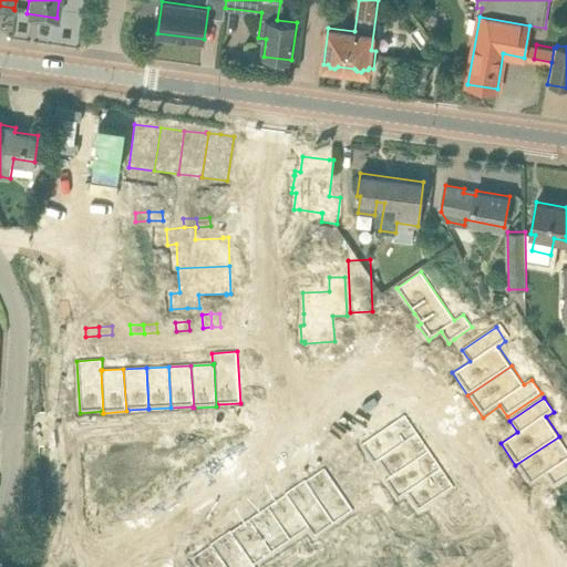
[(404,414),(361,444),(374,464),(379,462),(378,461),(418,434),(404,414)]
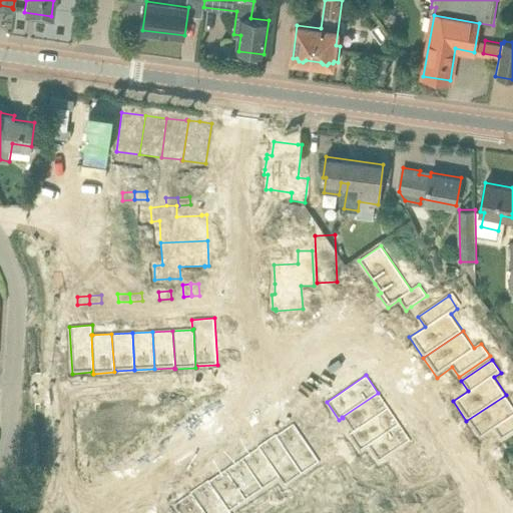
[(378,393),(342,417),(343,418),(352,431),(353,432),(357,430),(389,408),(378,393)]
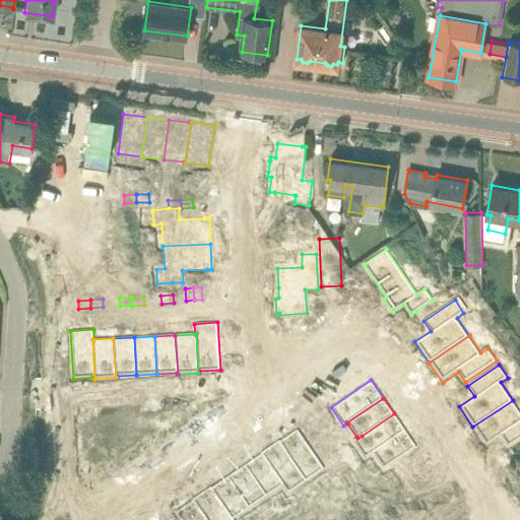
[(519,409),(513,400),(472,427),(486,448),(502,437),(509,447),(519,439),(519,409)]
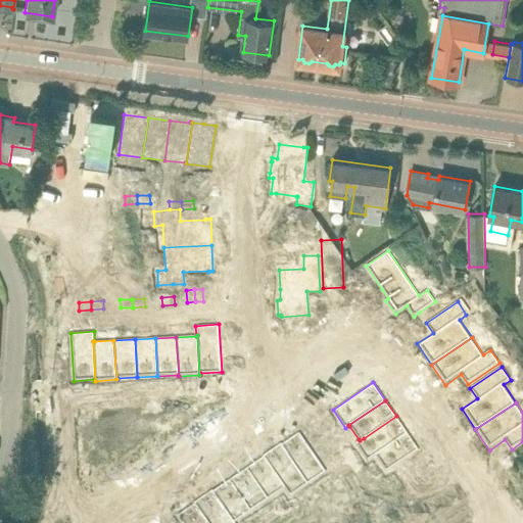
[(359,439),(354,442),(367,460),(368,461),(376,456),(375,455),(408,432),(396,416),(364,438),(360,440),(359,439)]
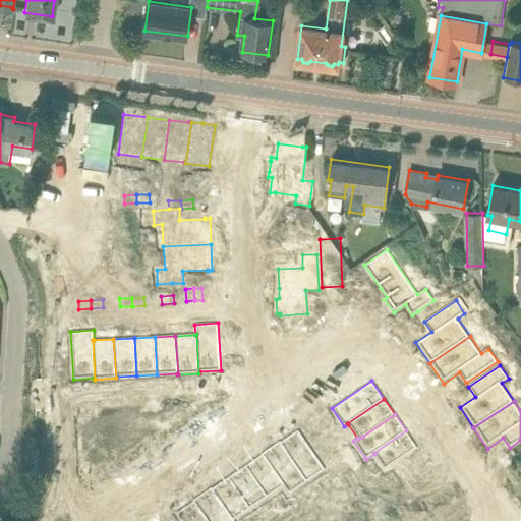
[(317,429),(310,433),(317,444),(324,440),(317,429)]
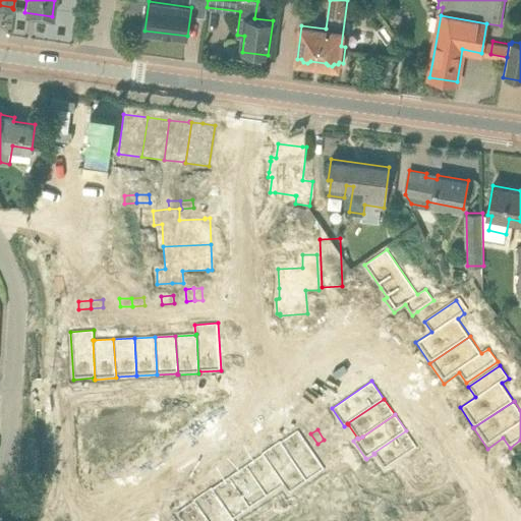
[(280,441),(306,481),(325,469),(298,430),(281,442),(280,441)]
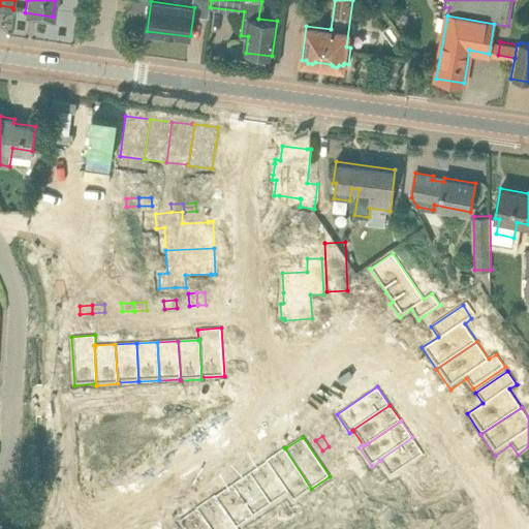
[(412,437),(379,460),(380,461),(391,477),(424,455),(412,437)]
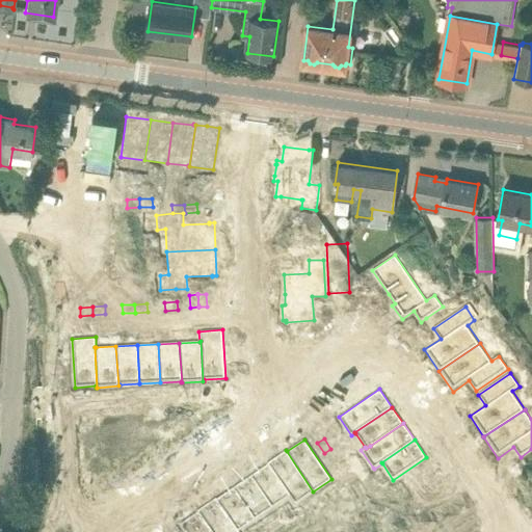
[(330,449),(324,453),(330,463),(338,459),(330,449)]
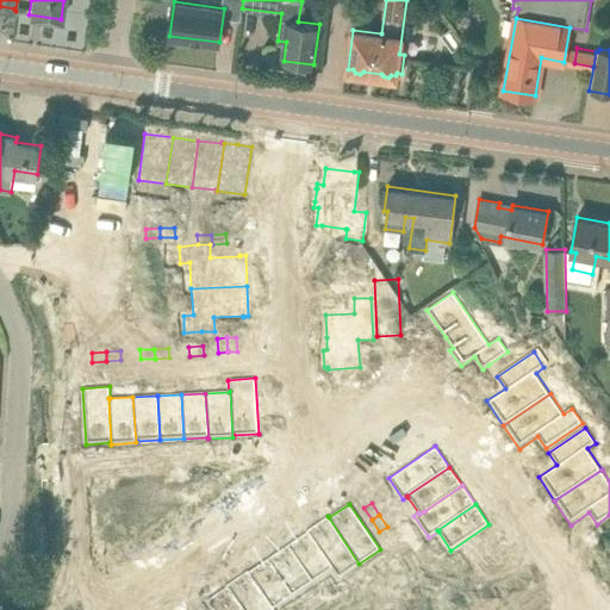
[(328,516),(307,530),(332,568),(331,568),(337,578),(359,564),(328,516)]
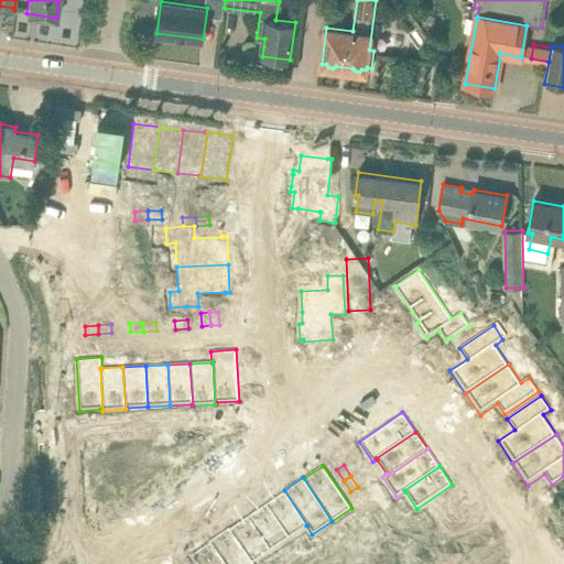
[(283,492),(266,505),(289,538),(306,525),(307,525),(284,490),(283,491),(283,492)]
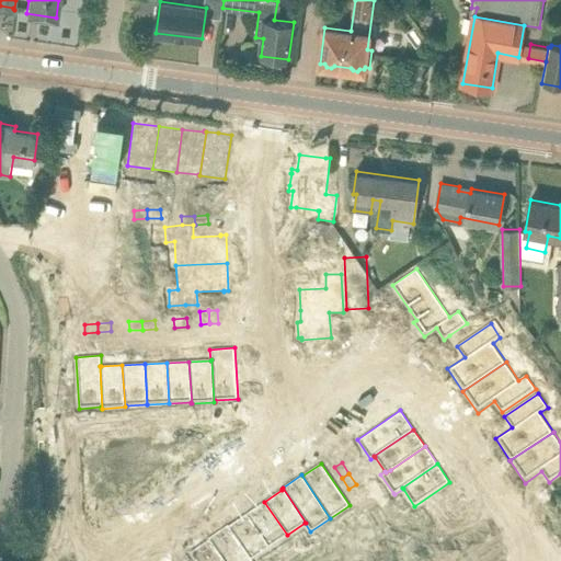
[(454,488),(419,511),(431,529),(466,505),(454,488)]
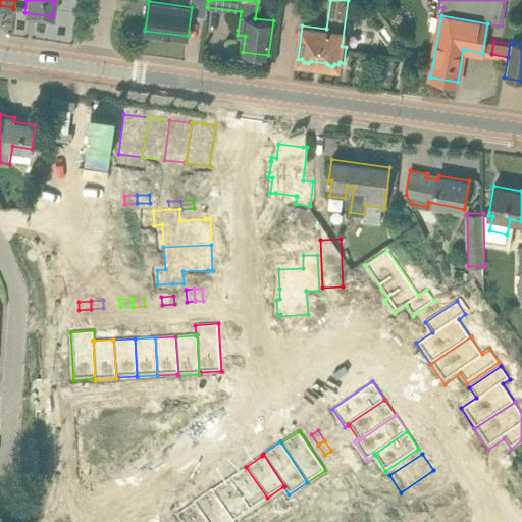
[(340,463),(333,467),(340,477),(347,472),(340,463)]
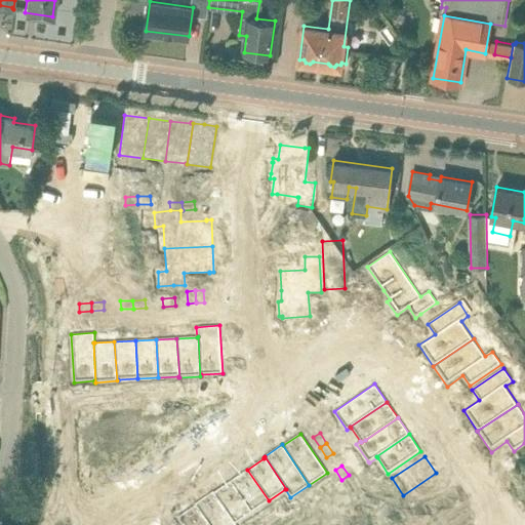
[(247,470),(230,481),(251,513),(269,500),(247,470)]
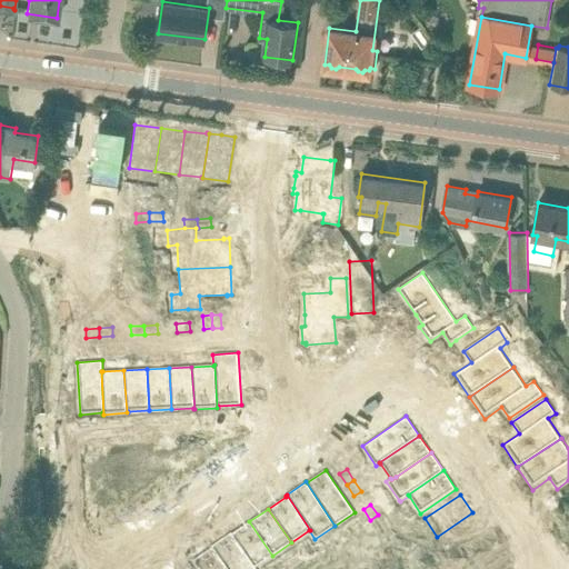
[(472,512),(437,537),(449,555),(485,530),(472,512)]
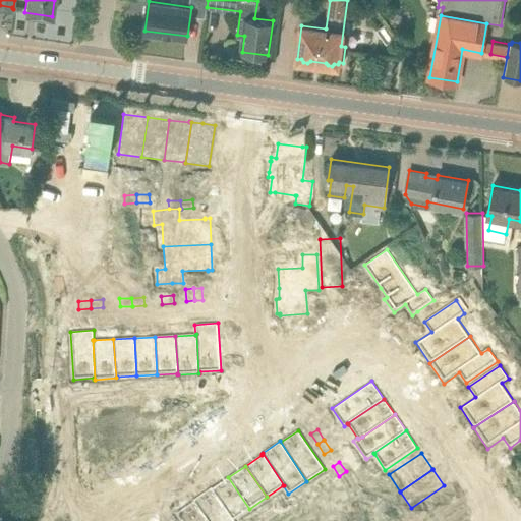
[(346,471),(339,476),(346,486),(353,481),(346,471)]
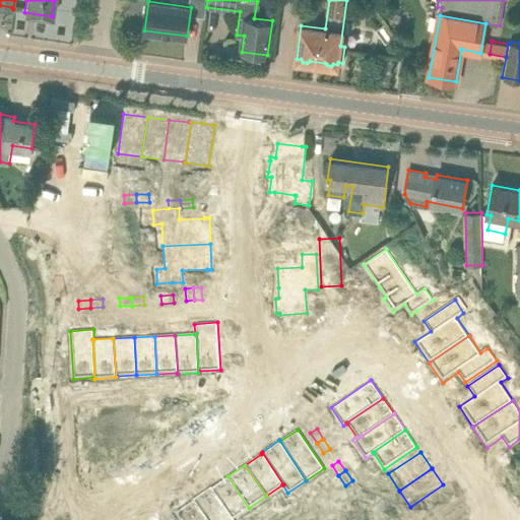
[(211,486),(209,488),(232,519),(233,519),(249,508),(228,476),(212,488),(211,486)]
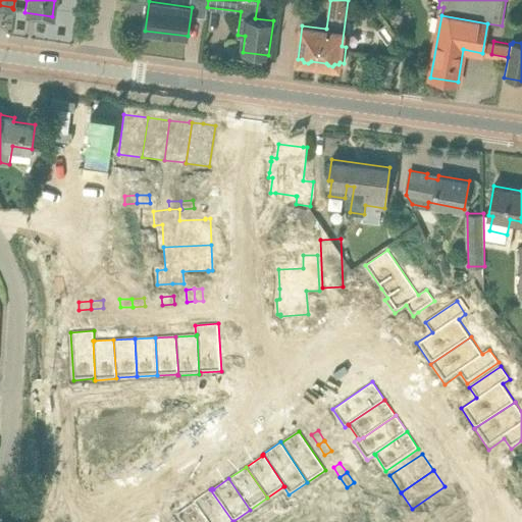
[(445,486),(412,509),(420,521),(426,521),(456,503),(445,486)]
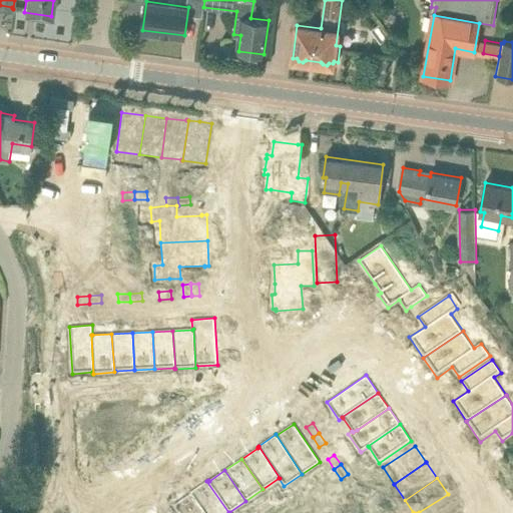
[(206,481),(190,492),(204,512),(230,512),(229,512),(228,512),(206,481)]
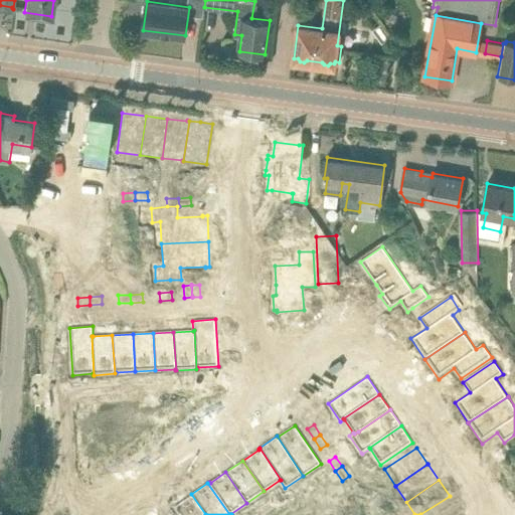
[(329,493),(319,500),(324,507),(334,500),(329,493)]
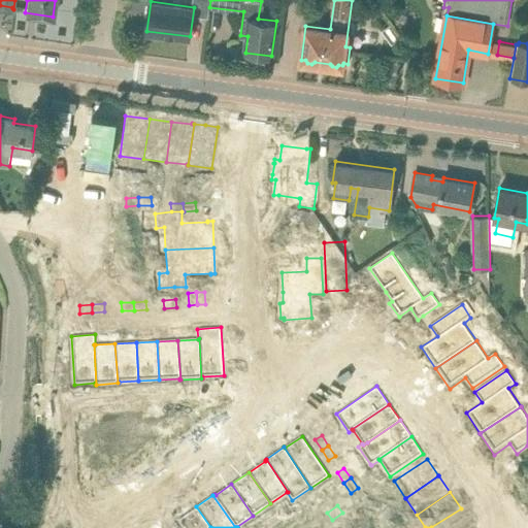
[(196,508),(178,520),(184,527),(210,527),(196,506),(195,506),(196,508)]
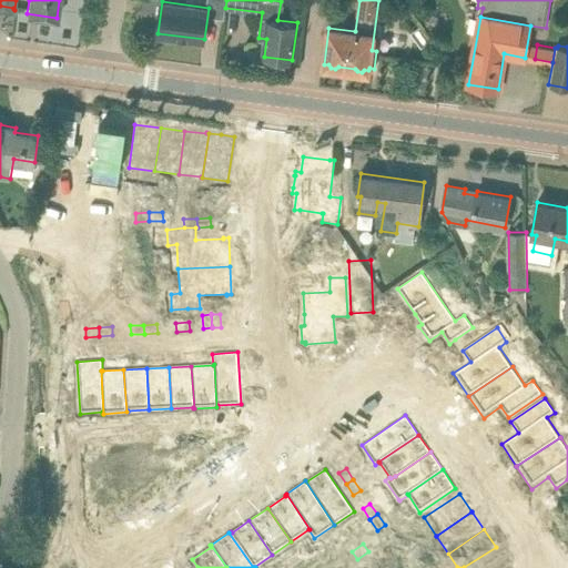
[(496,547),(464,567),(505,567),(508,566),(496,547)]
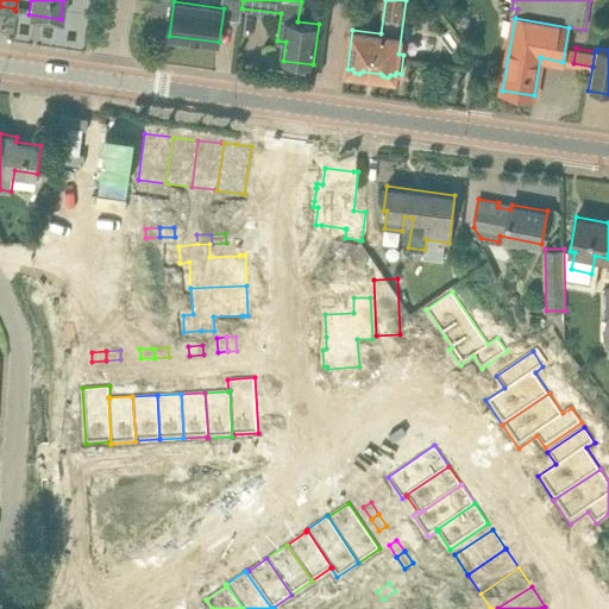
[(377,591),(365,600),(371,608),(383,600),(377,591)]
